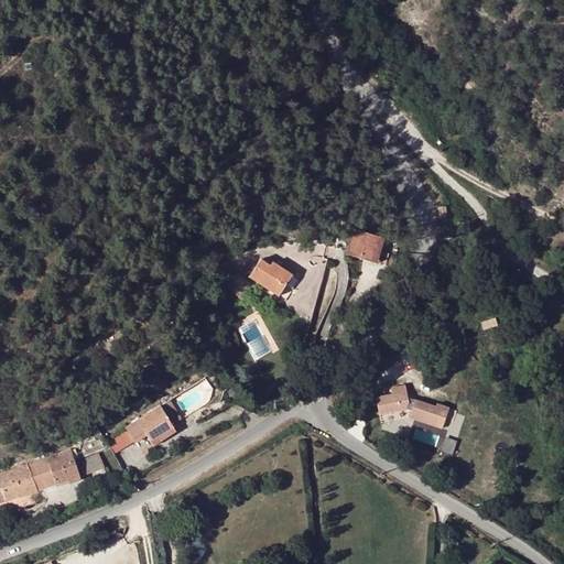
[(376,248),(379,249),(381,238),(356,230),(349,251),(376,250),(376,248)]
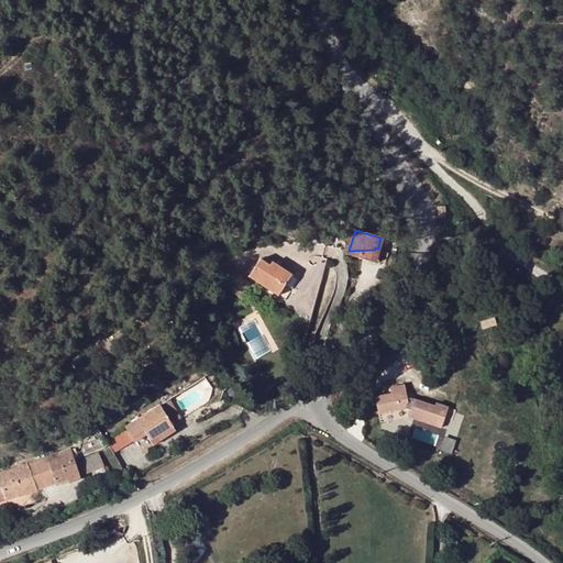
[(381,249),(384,239),(381,238),(378,249),(375,247),(375,250),(381,249)]
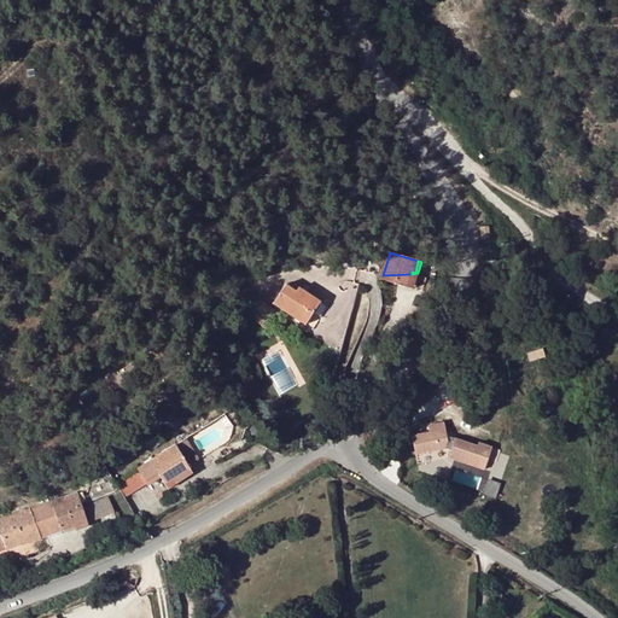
[(407,287),(413,289),(417,279),(418,275),(418,273),(412,274),(407,287)]
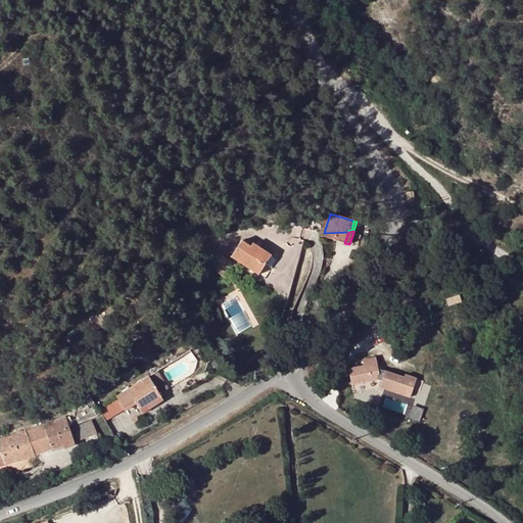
[(324,233),(323,236),(336,240),(344,243),(348,232),(324,233)]
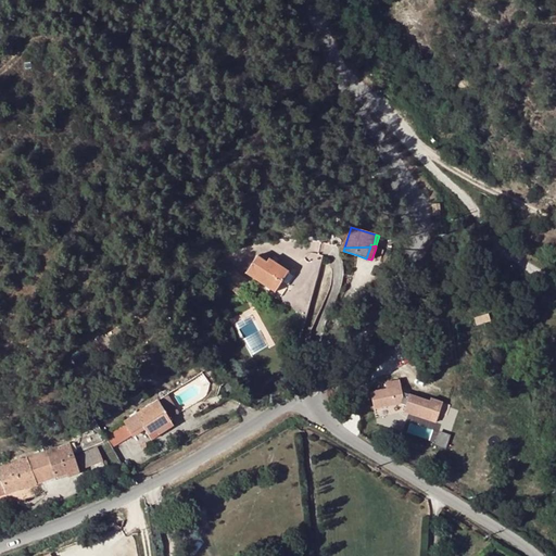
[(257,256),(247,274),(275,292),(283,279),(279,277),(285,268),(276,263),(274,267),(267,262),(257,256)]
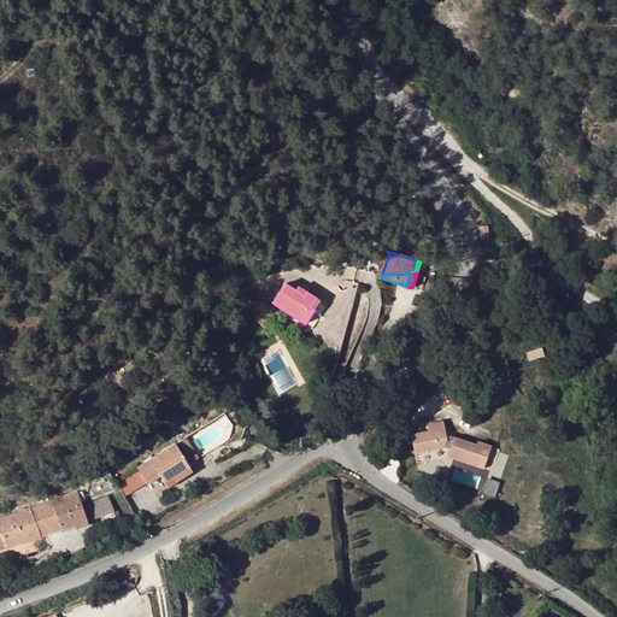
[(321,300),(316,298),(310,307),(315,310),(321,300)]
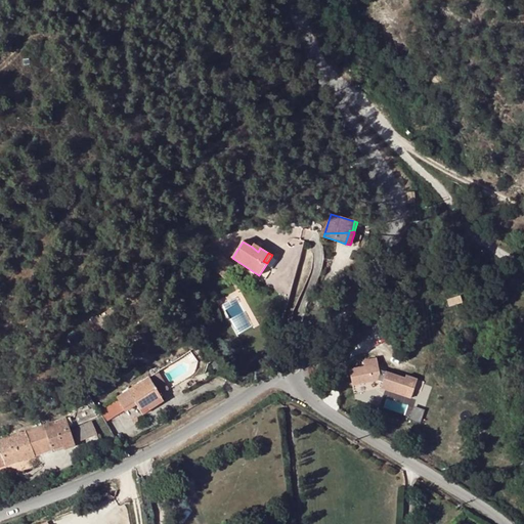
[(353,385),(383,380),(378,356),(363,359),(364,364),(349,367),(353,385)]
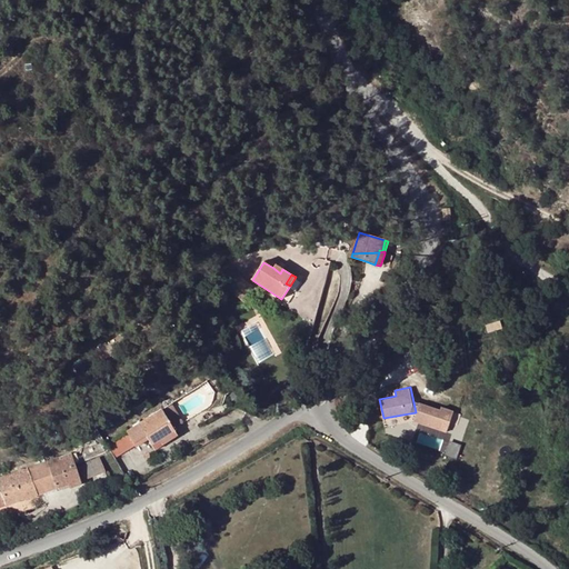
[(141,413),(151,406),(147,400),(137,407),(141,413)]
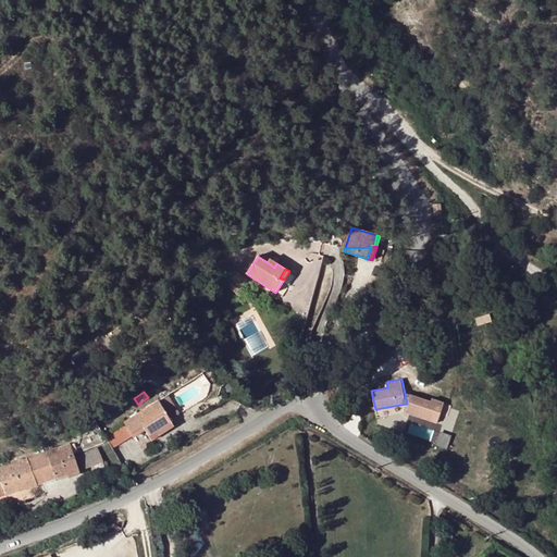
[(410,394),(407,416),(442,421),(445,399),(410,394)]
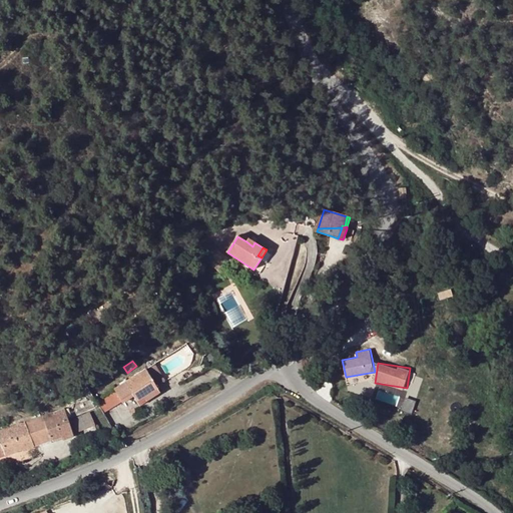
[(157,390),(146,371),(126,383),(137,402),(144,397),(157,390)]
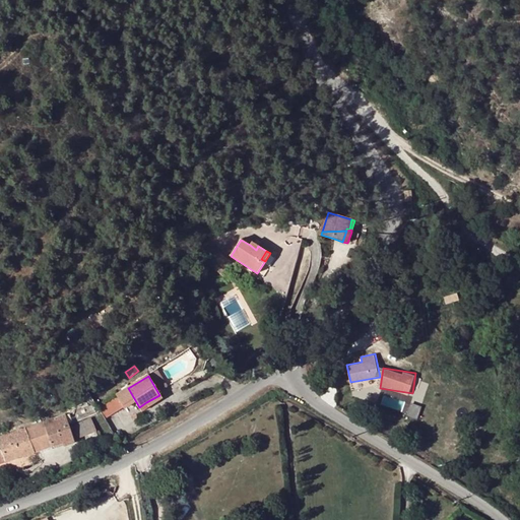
[(149,407),(146,402),(139,407),(141,411),(149,407)]
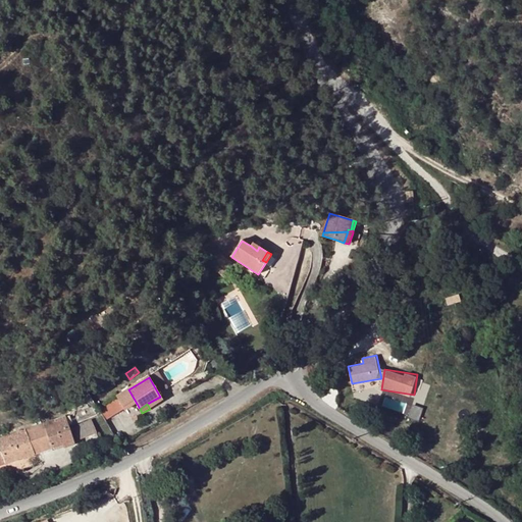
[(414,404),(409,415),(418,419),(423,408),(414,404)]
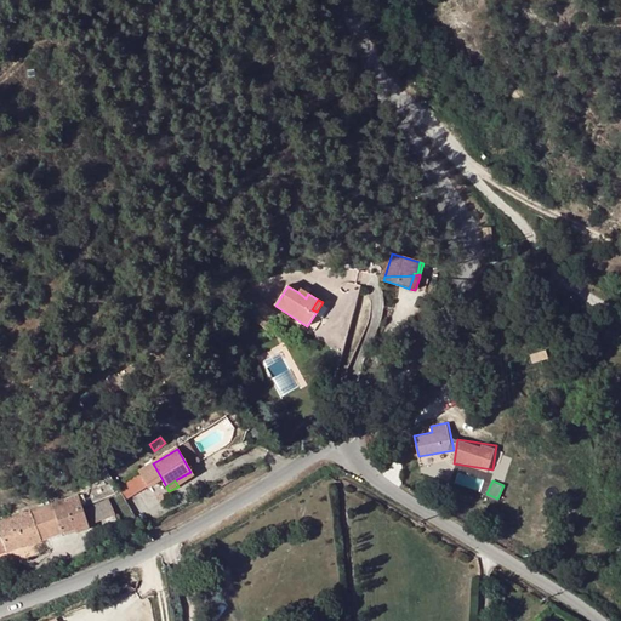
[(0,524),(0,534),(3,540),(7,552),(74,529),(77,534),(89,529),(79,496),(4,523),(0,524)]
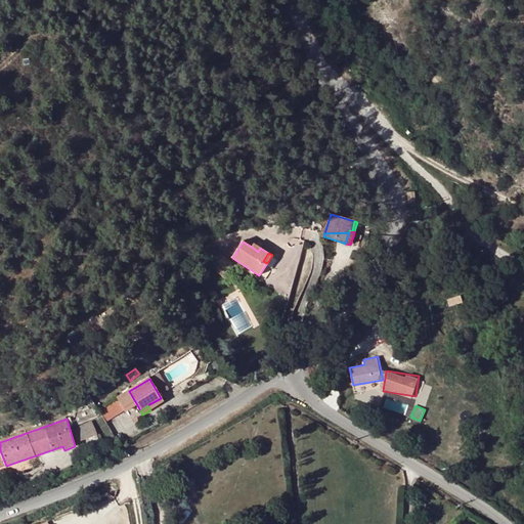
[(97,435),(92,422),(74,430),(79,442),(97,435)]
